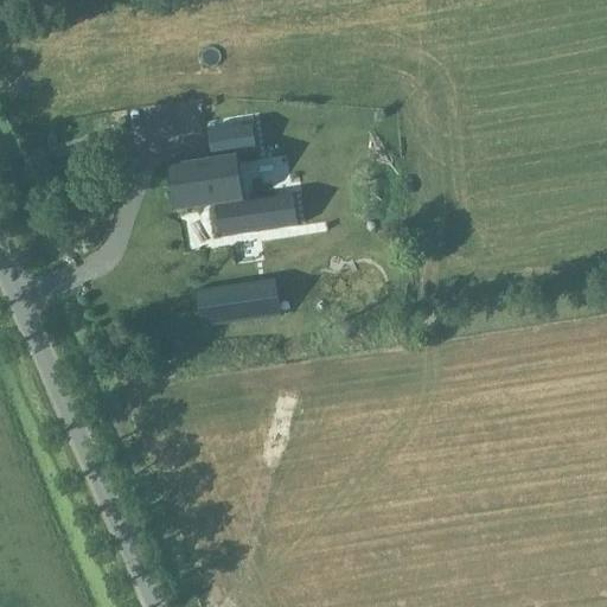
[(213,131),(208,132),(209,133),(213,158),(212,158),(212,159),(238,155),(257,153),(257,151),(256,151),(253,126),(254,126),(254,125),(213,131)]
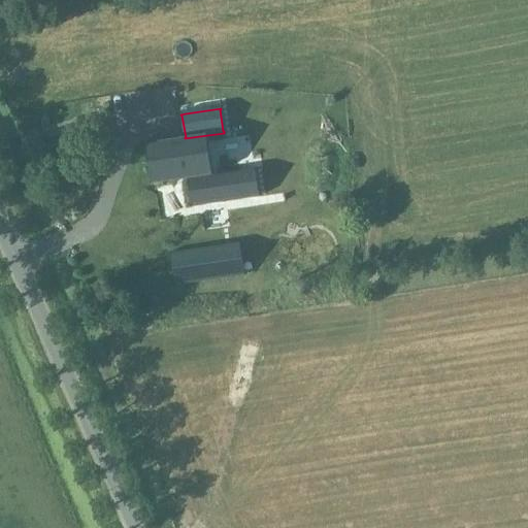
[(185,138),(145,144),(152,185),(188,179),(189,182),(193,205),(192,205),(192,207),(260,197),(260,195),(259,195),(256,171),(256,169),(213,175),(207,135),(185,138)]
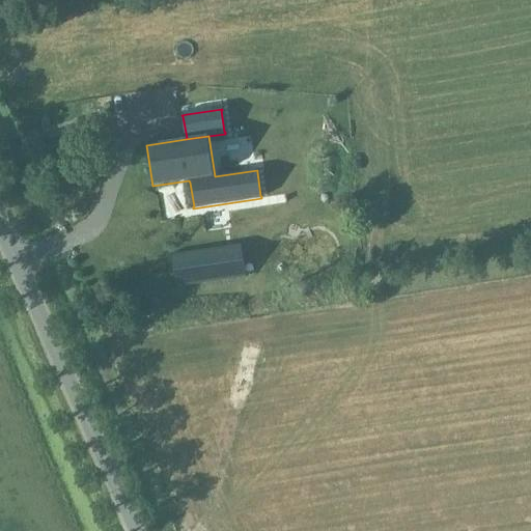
[(242,245),(171,255),(171,256),(172,256),(177,286),(176,286),(176,287),(247,277),(246,276),(245,276),(241,246),(242,246),(242,245)]
